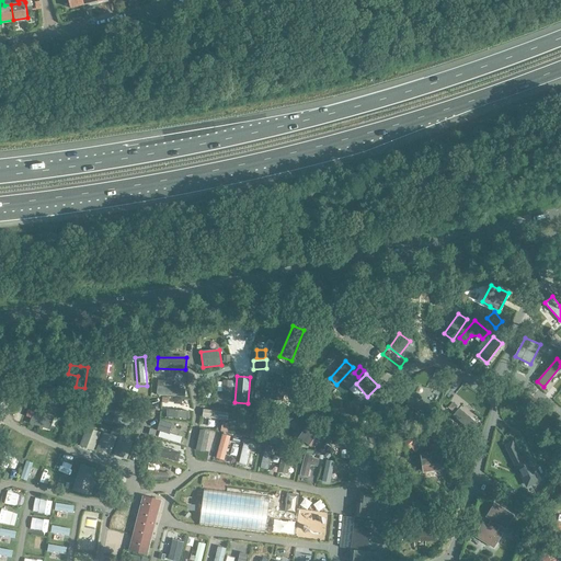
[(268,377),(263,398),(283,403),(287,382),(268,377)]
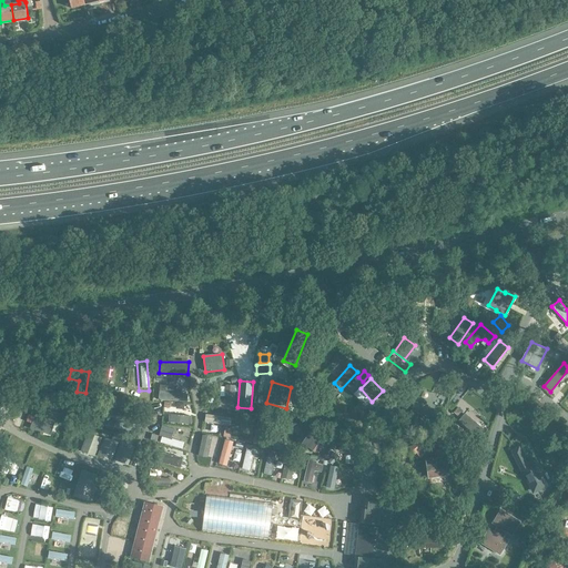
[(160,386),(159,399),(186,402),(188,395),(173,394),(174,387),(160,386)]
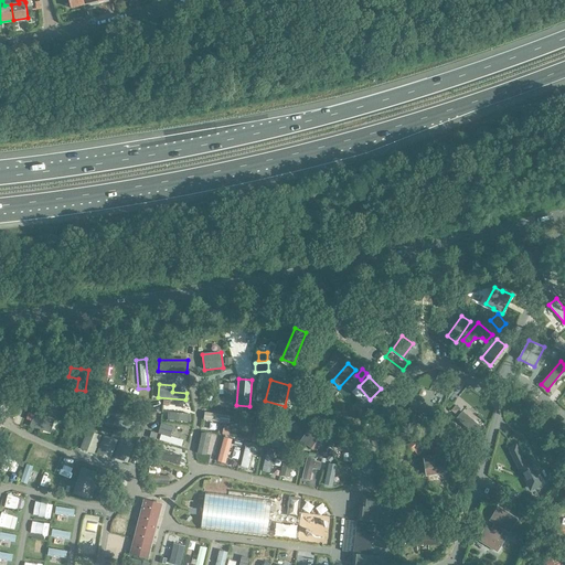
[(216,397),(216,405),(233,406),(233,384),(224,384),(224,397),(216,397)]
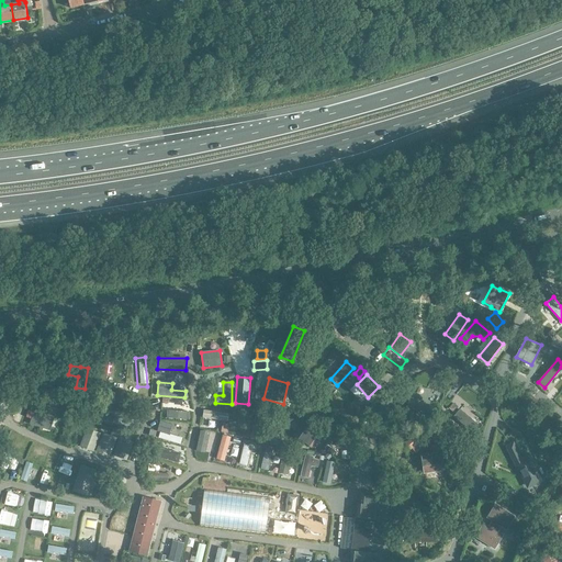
[(112,393),(104,422),(119,425),(126,396),(112,393)]
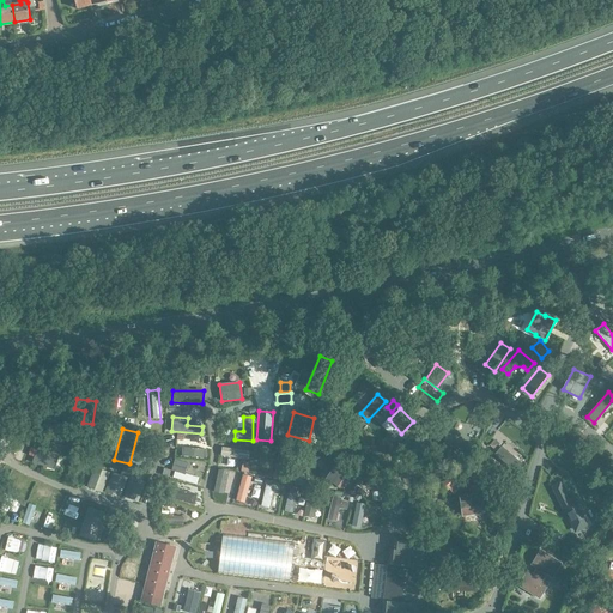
[(451,430),(447,444),(462,450),(467,436),(451,430)]
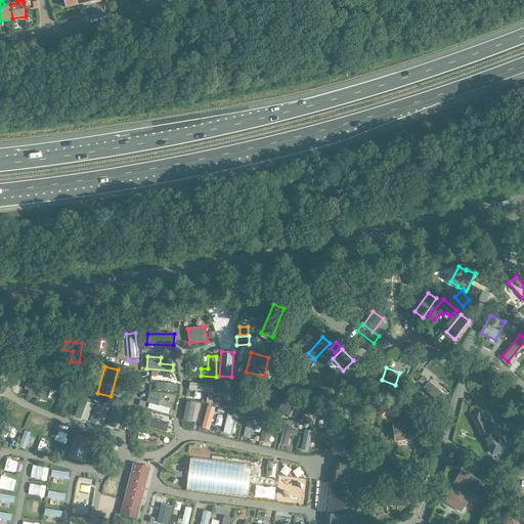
[(424,376),(419,381),(423,384),(428,379),(424,376)]
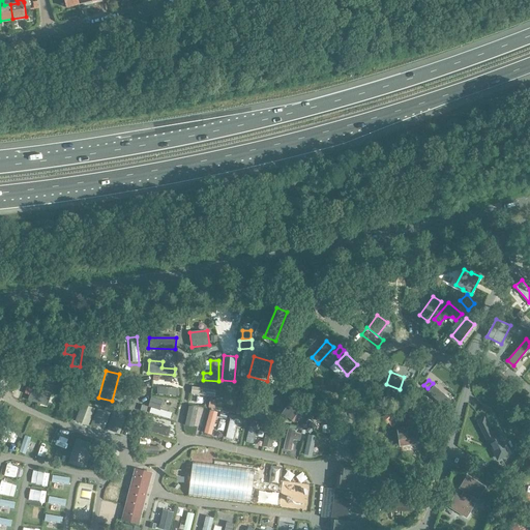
[(434,386),(428,393),(446,409),(451,402),(434,386)]
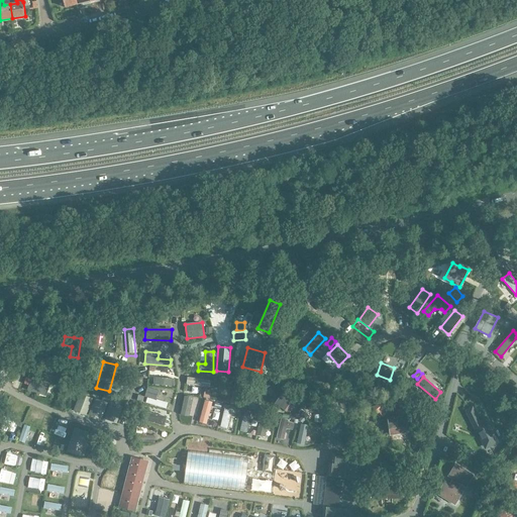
[(174,379),(154,378),(153,386),(174,387),(174,379)]
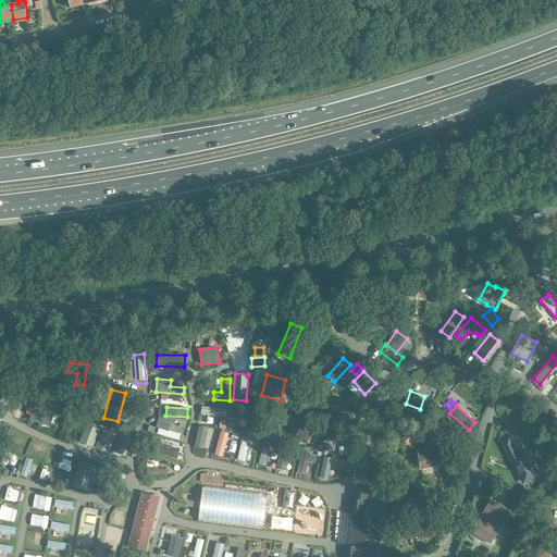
[(225,419),(226,410),(201,407),(200,416),(225,419)]
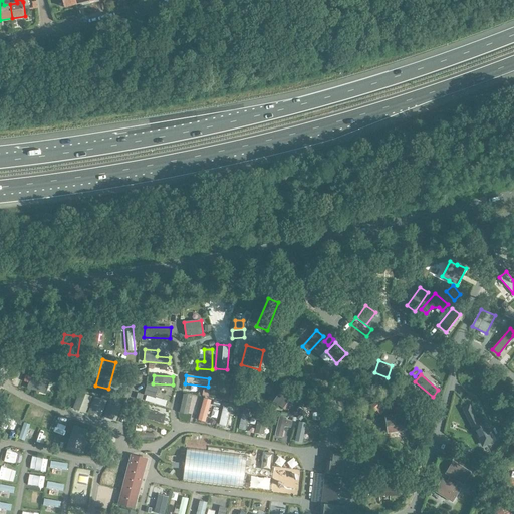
[(49,383),(30,376),(26,389),(46,395),(49,383)]
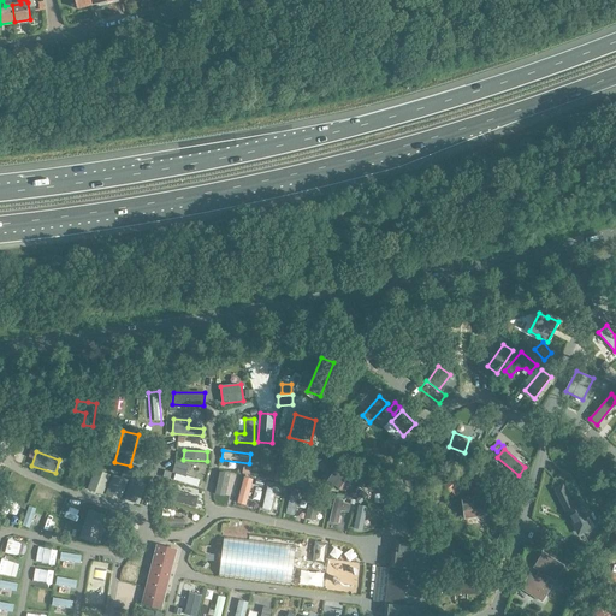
[(176,463),(173,474),(176,474),(175,480),(197,487),(199,481),(185,477),(188,467),(176,463)]
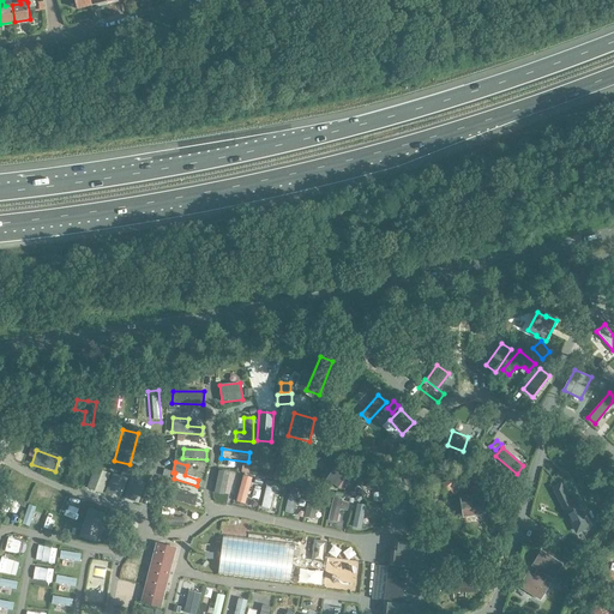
[(336,462),(325,477),(341,489),(351,474),(336,462)]
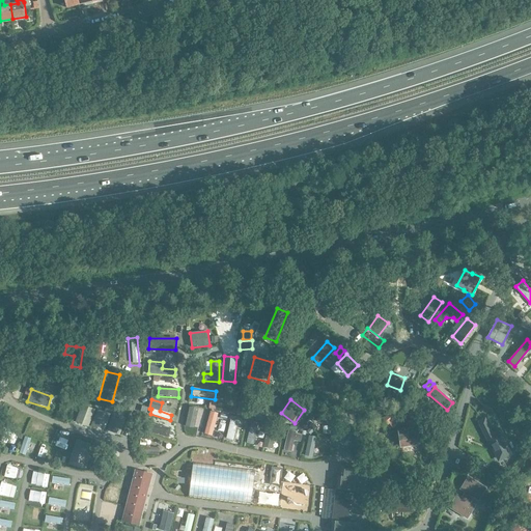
[(185,426),(194,428),(198,410),(189,408),(185,426)]
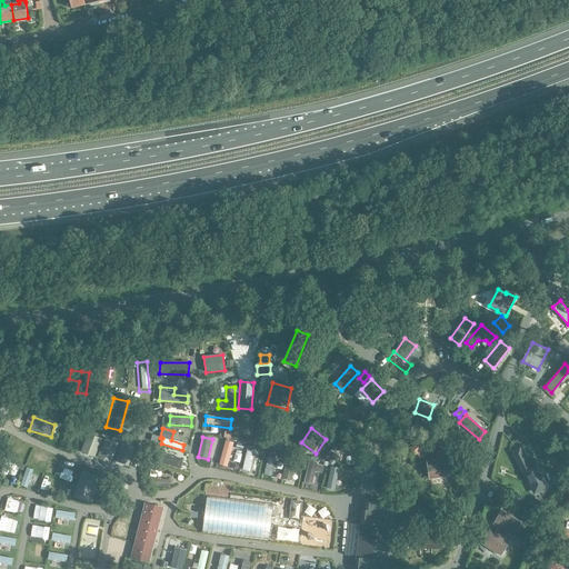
[(425,439),(411,450),(417,457),(418,456),(422,461),(428,457),(423,451),(430,447),(425,439)]
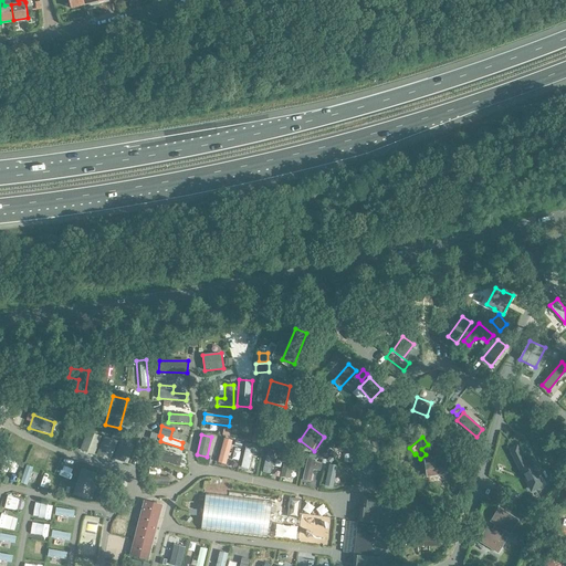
[(353,439),(332,438),(331,444),(335,444),(335,448),(338,448),(338,444),(353,446),(353,439)]
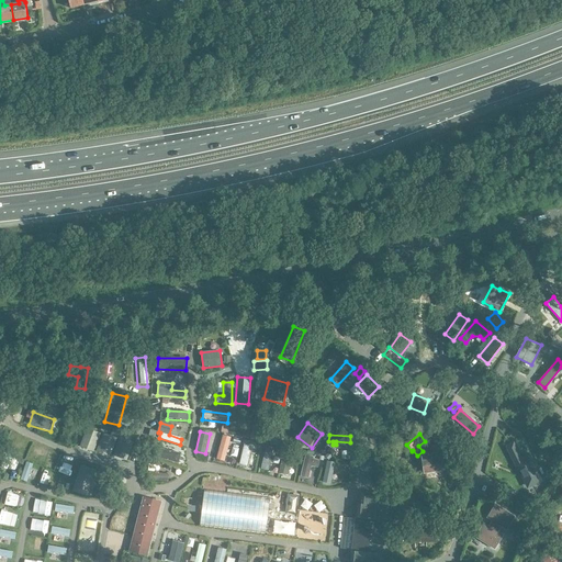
[(216,459),(224,461),(231,438),(223,436),(216,459)]
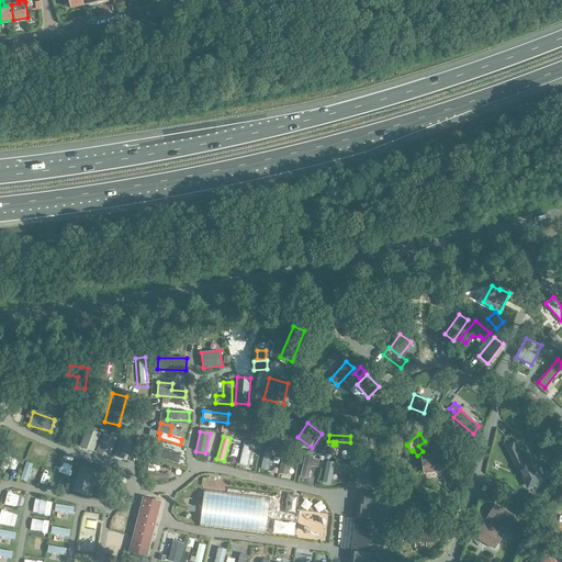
[(504,447),(508,456),(518,475),(527,491),(542,482),(529,454),(521,457),(514,442),(504,447)]
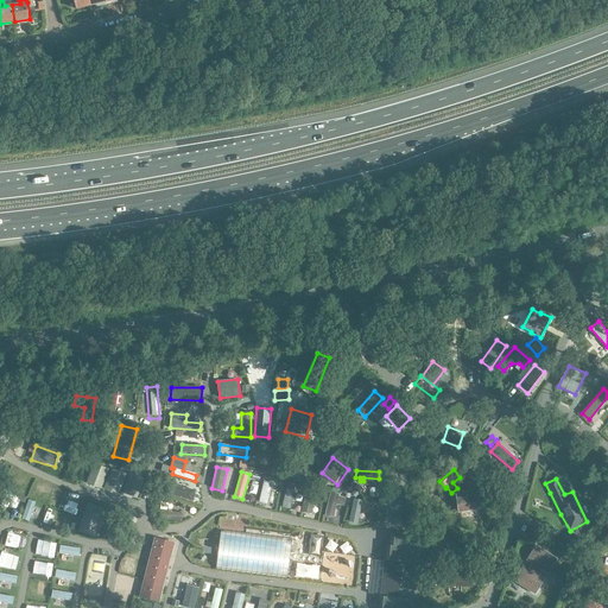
[(264,481),(259,502),(266,504),(271,483),(264,481)]
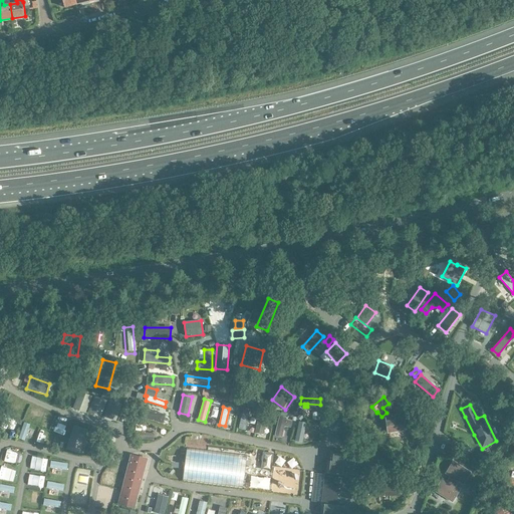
[(27,419),(29,413),(16,408),(14,414),(27,419)]
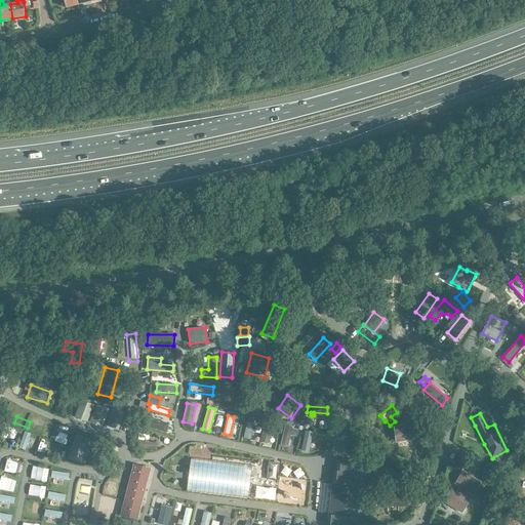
[(168,422),(145,417),(143,426),(167,431),(168,422)]
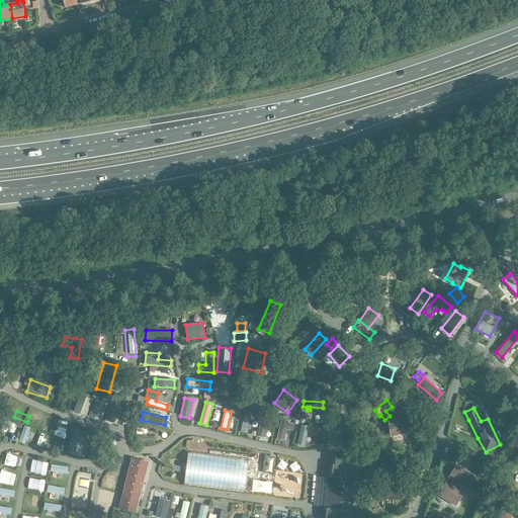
[(240,432),(247,434),(251,414),(244,413),(240,432)]
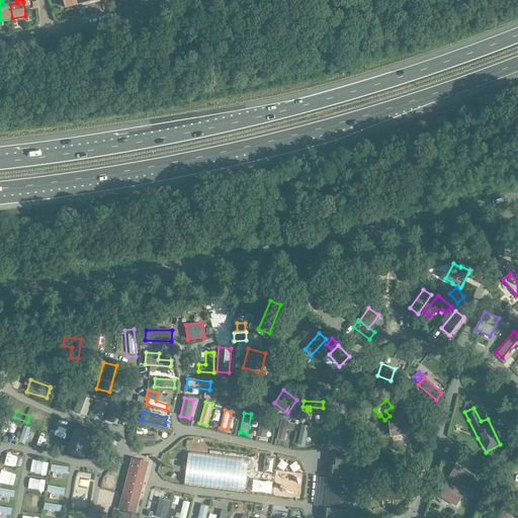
[(263,415),(257,436),(265,438),(270,417),(263,415)]
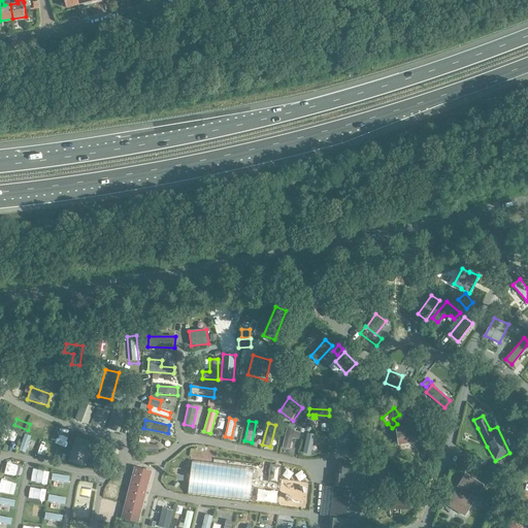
[(418,442),(415,425),(394,428),(397,447),(418,442)]
